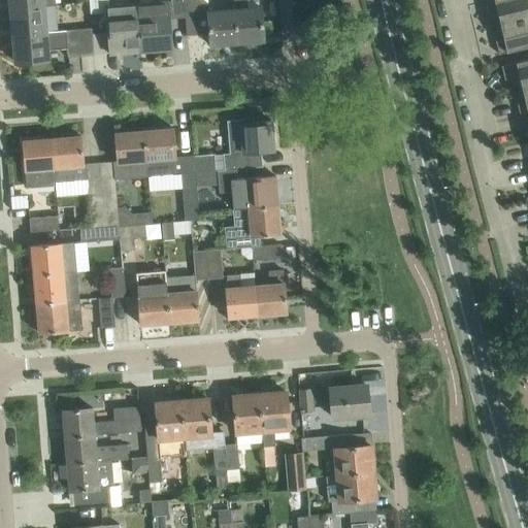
[(9,0),(11,8),(43,5),(56,5),(55,0),(9,0)]
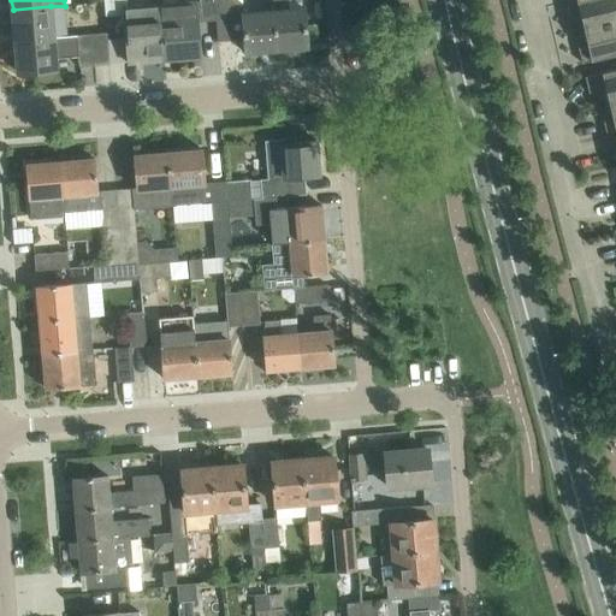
[(128,5),(126,0),(104,0),(106,16),(119,15),(120,23),(125,22),(129,63),(131,63),(130,57),(142,55),(142,60),(164,58),(159,3),(128,5)]
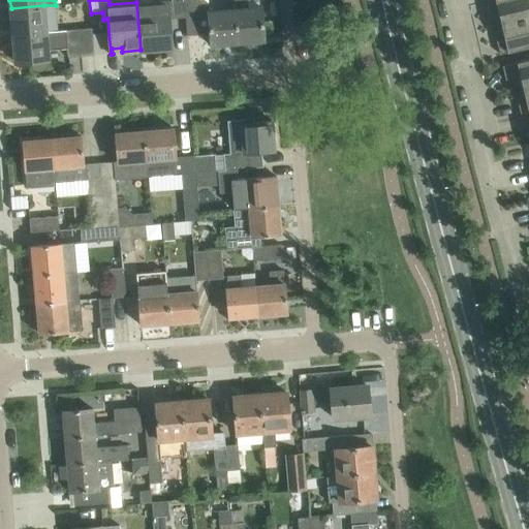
[(168,13),(186,12),(185,0),(164,0),(136,2),(141,50),(160,49),(160,44),(169,43),(169,49),(172,49),(168,13)]
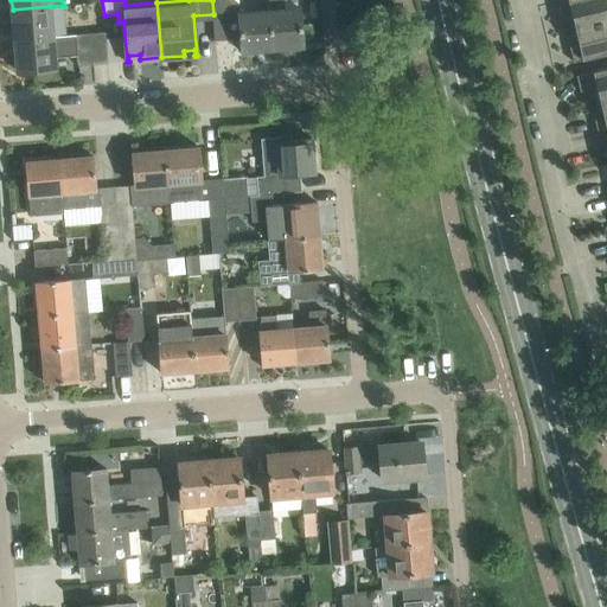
[(212,0),(213,14),(216,39),(241,38),(242,52),(273,50),(269,10),(238,12),(238,11),(238,2),(235,0),(212,0)]
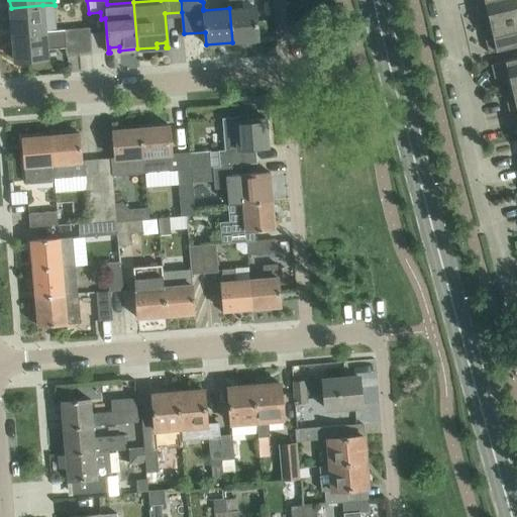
[(228,0),(229,8),(232,42),(259,40),(255,6),(242,7),(241,0),(228,0)]
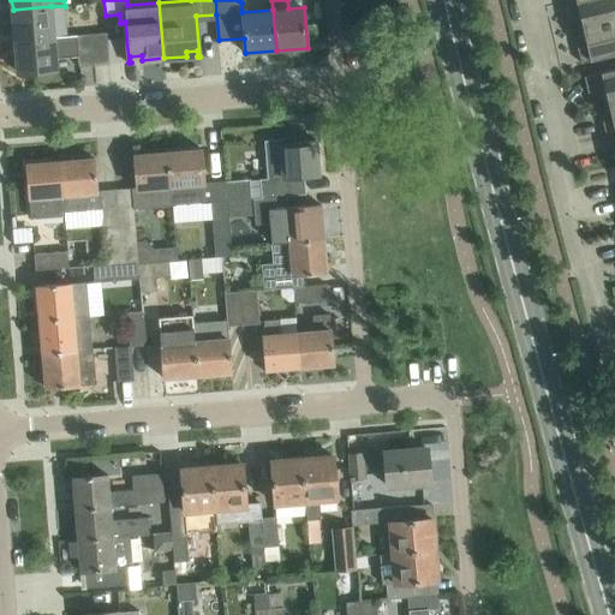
[(614,0),(572,0),(567,1),(571,17),(579,15),(583,29),(614,22),(614,0)]
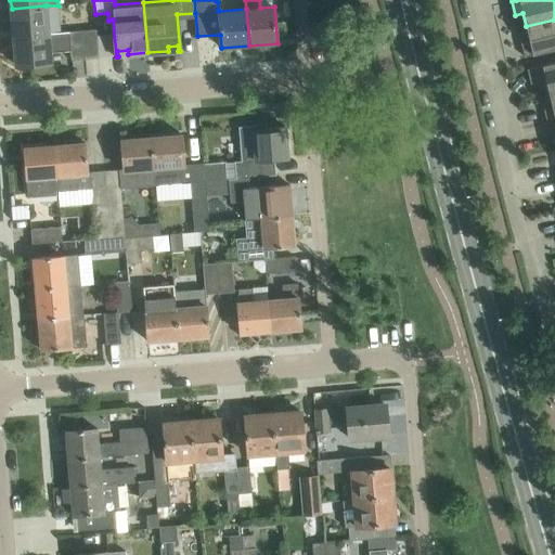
[(14,37),(49,34),(46,5),(12,9),(14,37)]
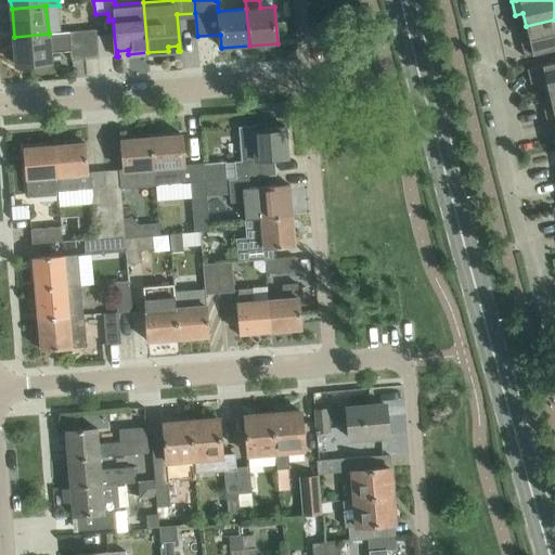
[(529,40),(521,42),(525,56),(554,49),(554,20),(526,26),(529,40)]
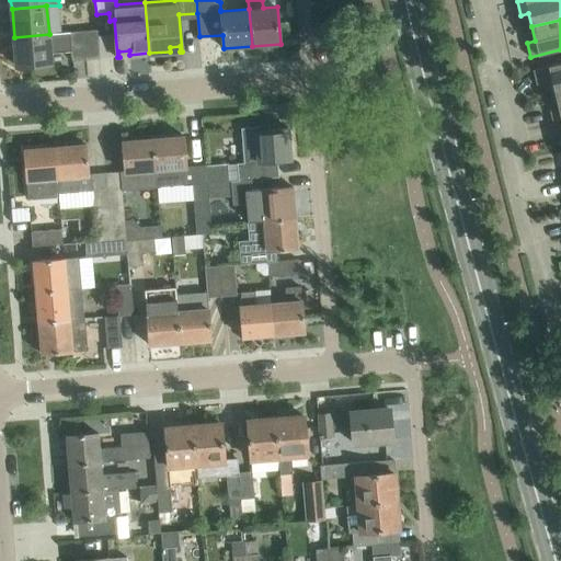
[(84,31),(86,60),(100,59),(98,30),(84,31)]
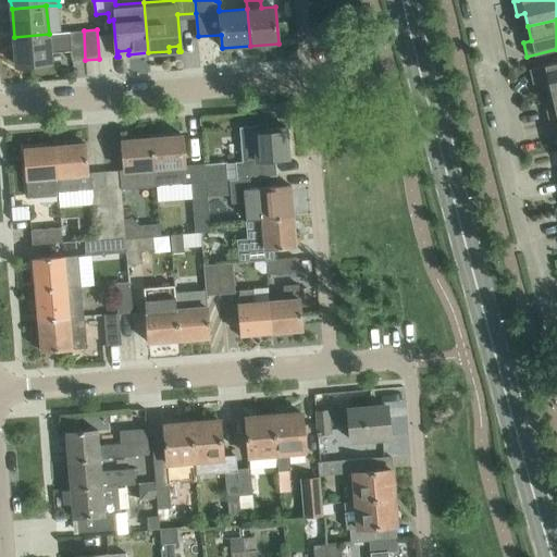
[(72,61),(85,60),(84,31),(49,34),(14,37),(16,65),(51,62),(50,51),(71,50),(72,61)]
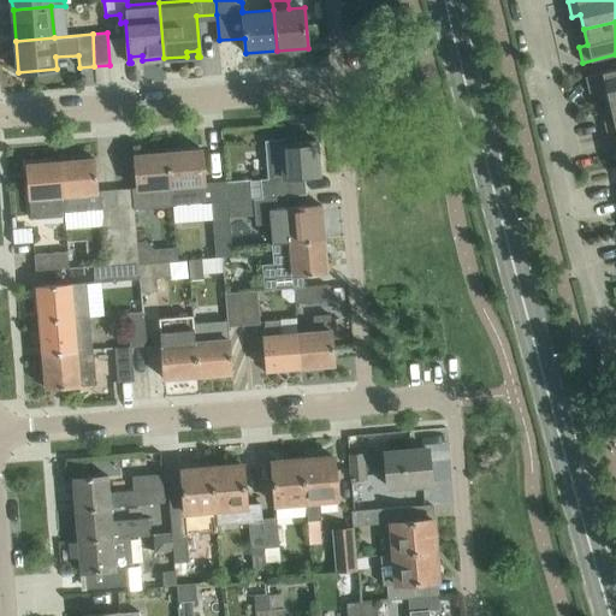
[(126,49),(123,49),(122,34),(110,35),(111,64),(128,63),(126,49)]
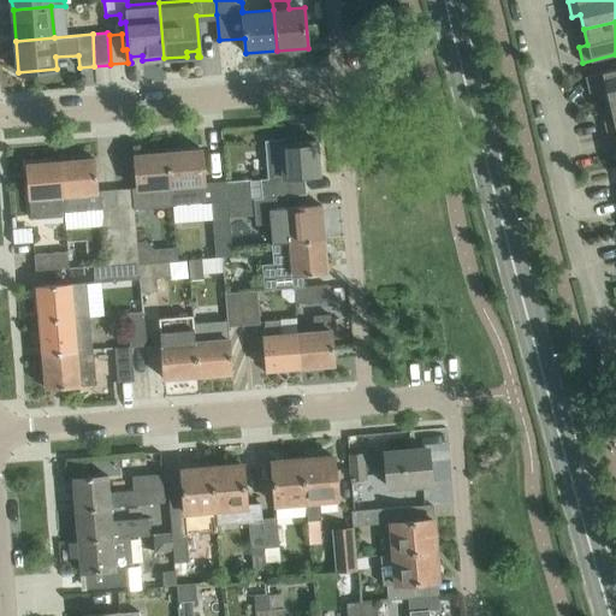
[(610,105),(615,102),(615,69),(586,77),(590,93),(606,89),(610,105)]
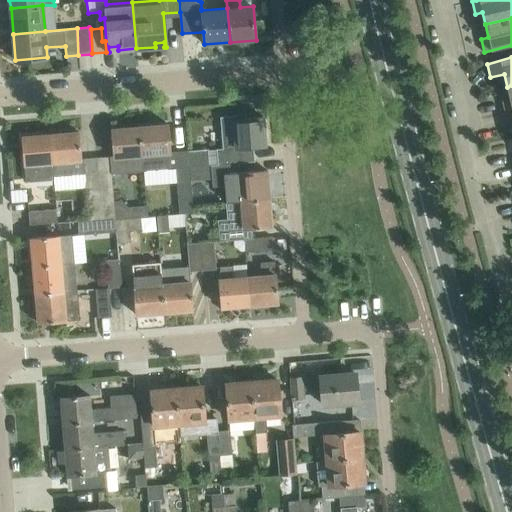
[(505,114),(511,111),(511,85),(507,87),(509,99),(502,101),(505,114)]
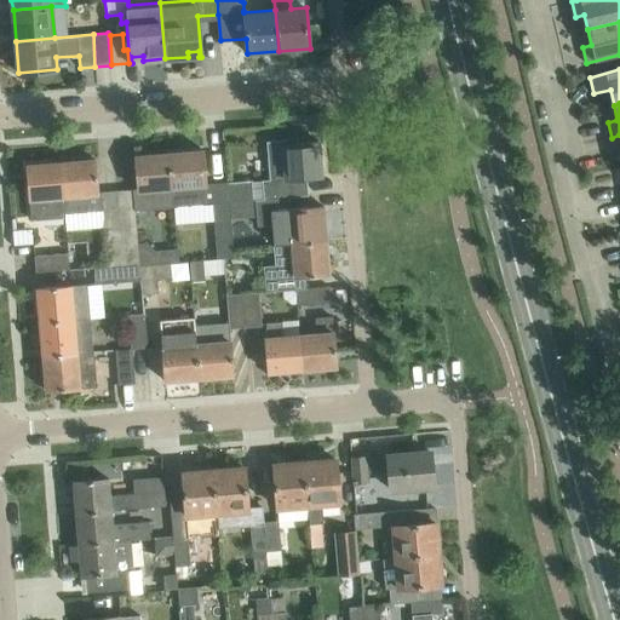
[(299,143),(298,139),(267,142),(269,179),(262,181),(263,199),(288,196),(308,195),(306,177),(321,176),(317,142),(299,143)]
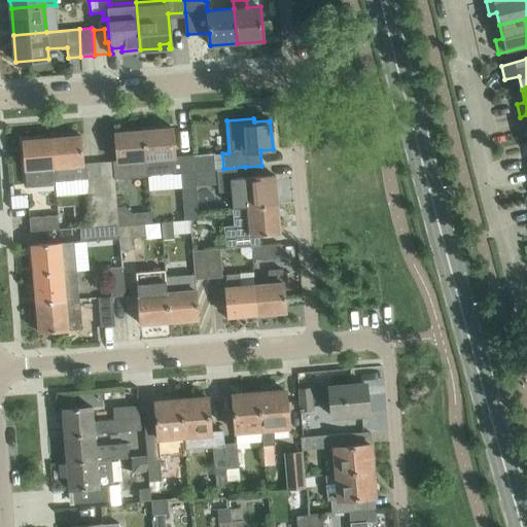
[(196,185),(195,172),(194,155),(175,156),(173,128),(143,130),(147,176),(180,173),(184,219),(190,219),(199,218),(198,203),(197,192),(196,185)]
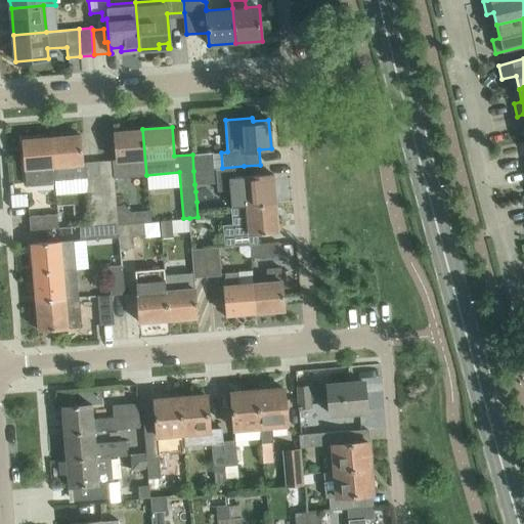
[(114,178),(146,175),(142,129),(114,132),(117,160),(113,160),(114,178)]
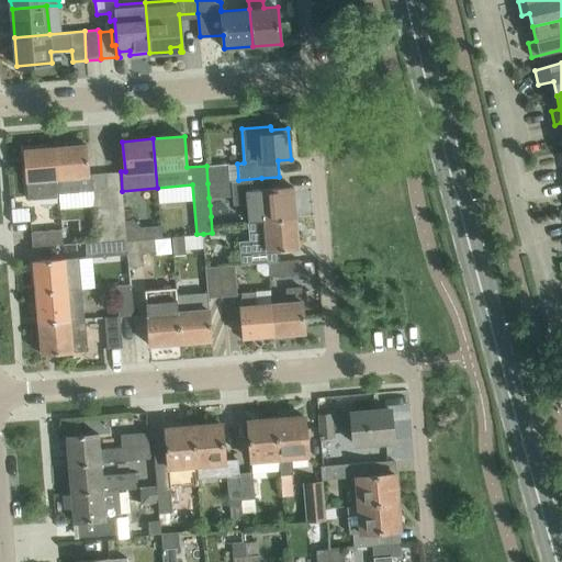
[(59,192),(93,190),(92,173),(89,175),(87,144),(54,147),(58,197),(59,197),(59,192)]
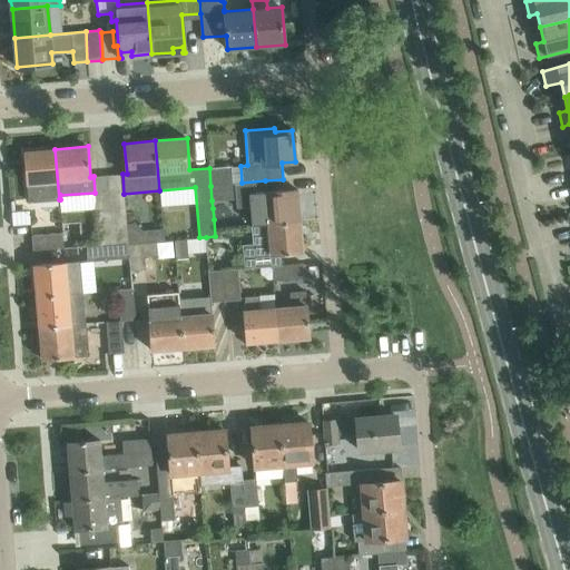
[(29,202),(59,199),(55,149),(25,151),(29,202)]
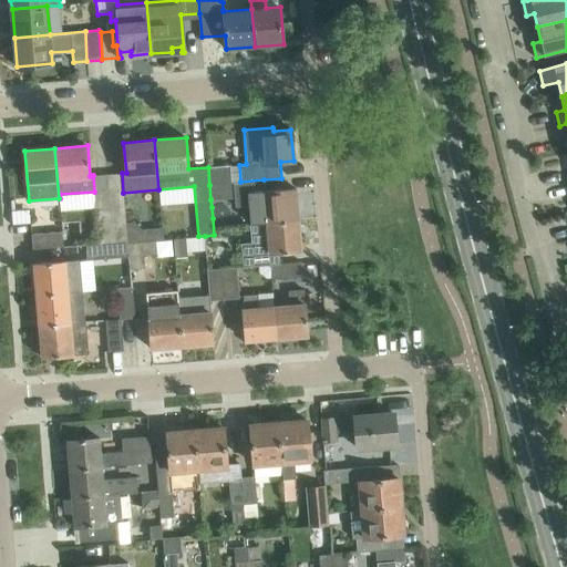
[(240,182),(234,183),(236,207),(249,206),(250,224),(299,220),(296,188),(265,191),(264,179),(240,182)]
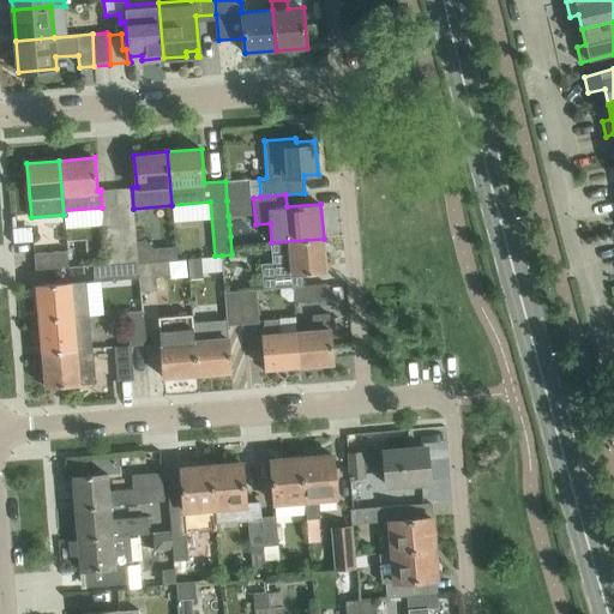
[(122,264),(118,215),(118,211),(102,212),(104,244),(107,264),(107,265),(122,264)]
